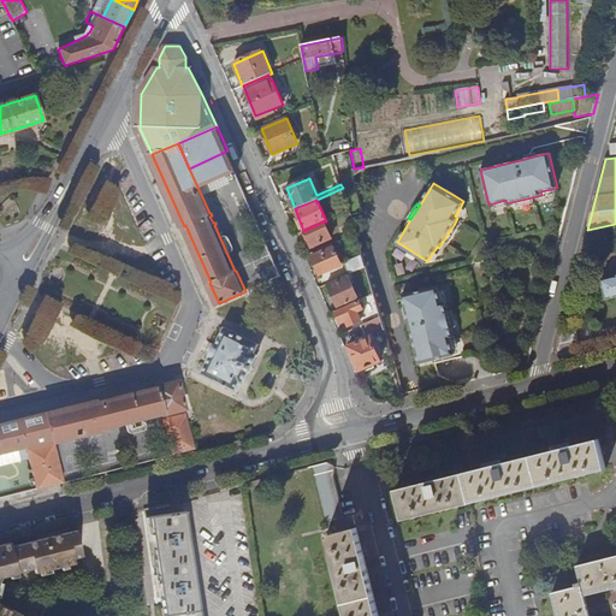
[(258,238),(264,236),(253,213),(248,217),(258,238)]
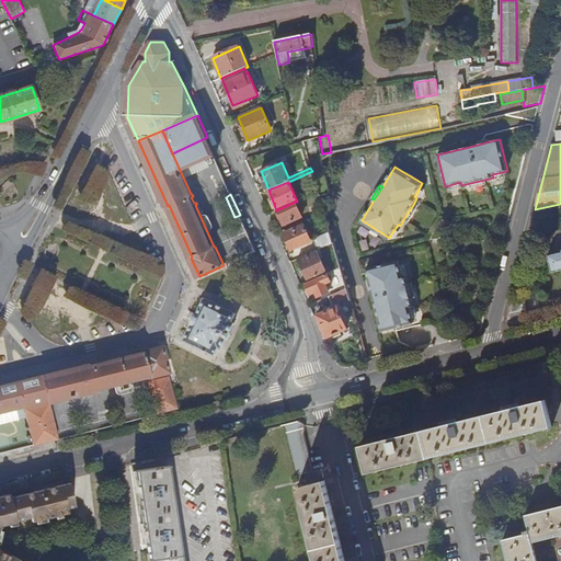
[(295,202),(276,210),(283,225),(301,217),(295,202)]
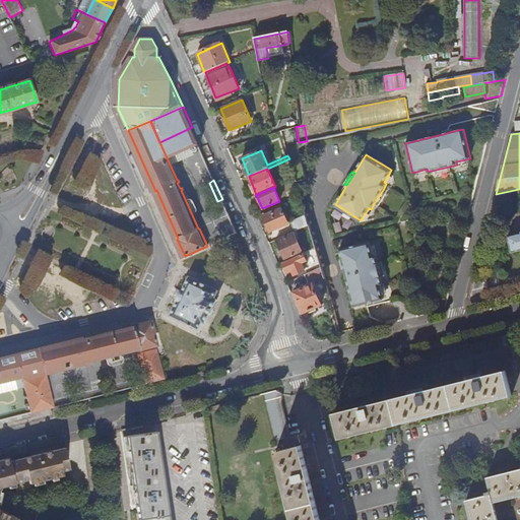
[(383,190),(375,202),(379,205),(387,192),(383,190)]
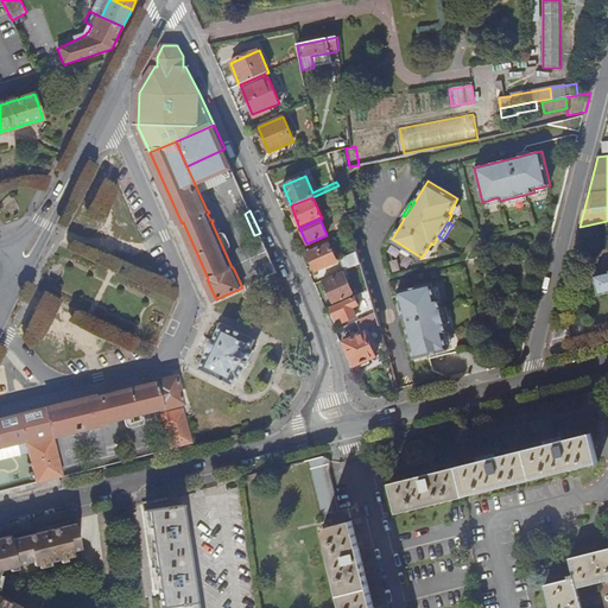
[(308,253),(315,271),(337,261),(329,244),(308,253)]
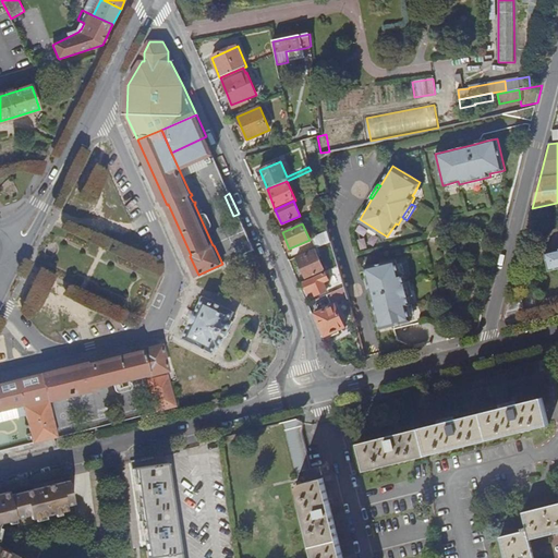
[(393,227),(389,233),(395,237),(398,230),(393,227)]
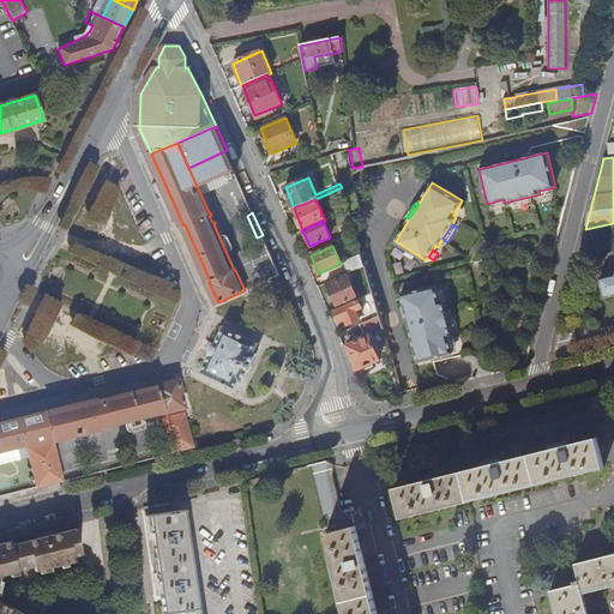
[(349,272),(365,266),(361,254),(344,263),(349,272)]
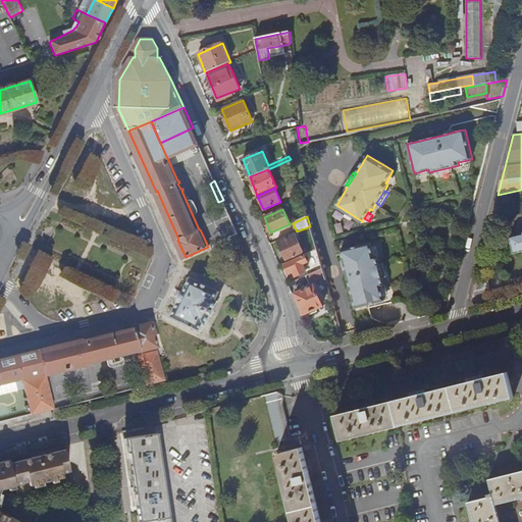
[(277,240),(288,262),(305,254),(295,232),(277,240)]
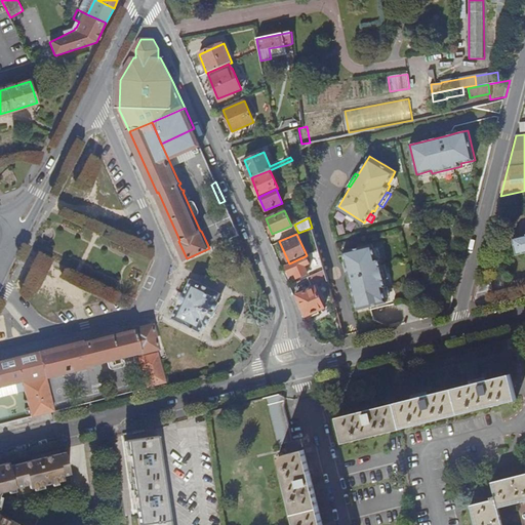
[(239,235),(229,240),(230,242),(233,248),(242,244),(239,235)]
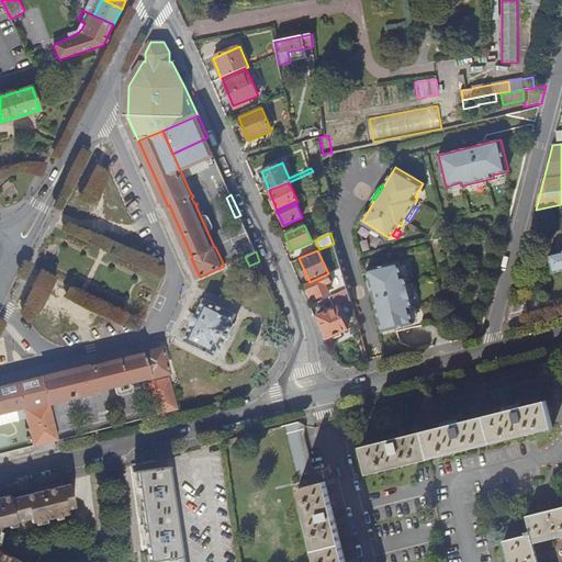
[(561,251),(550,255),(554,272),(561,270),(561,251)]
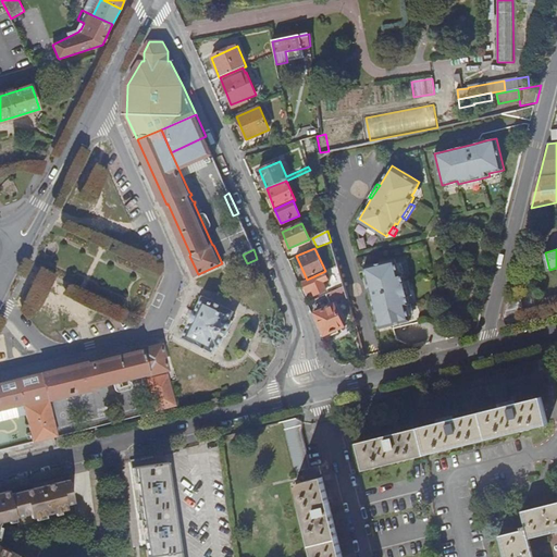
[(363,268),(366,277),(369,288),(370,293),(379,329),(401,323),(410,321),(410,317),(407,306),(409,305),(407,296),(404,282),(401,274),(398,274),(396,263),(395,259),(363,268)]
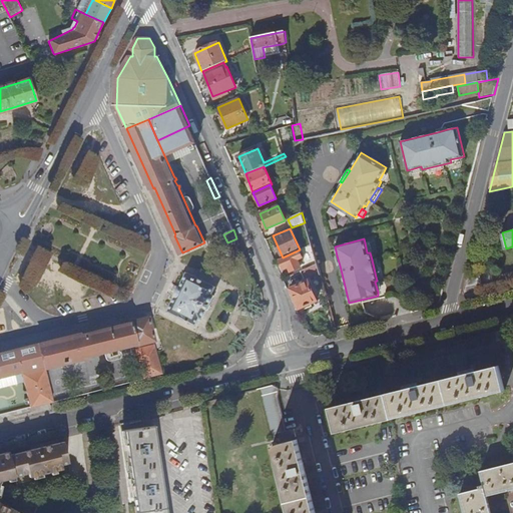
[(283,258),(280,259),(284,269),(289,267),(291,272),(301,267),(298,260),(303,257),(300,249),(283,258)]
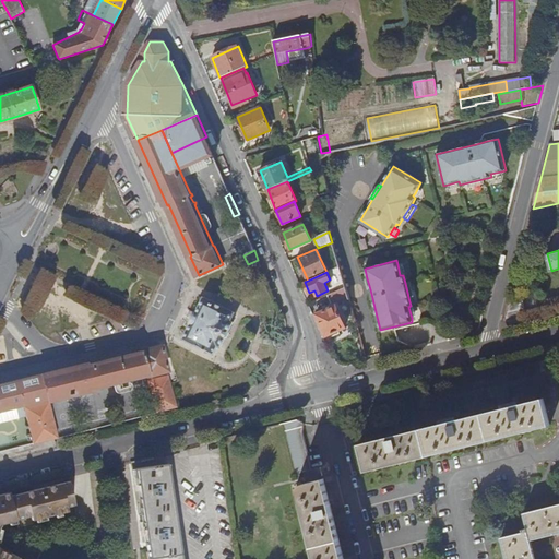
[(405,283),(408,297),(414,296),(411,282),(405,283)]
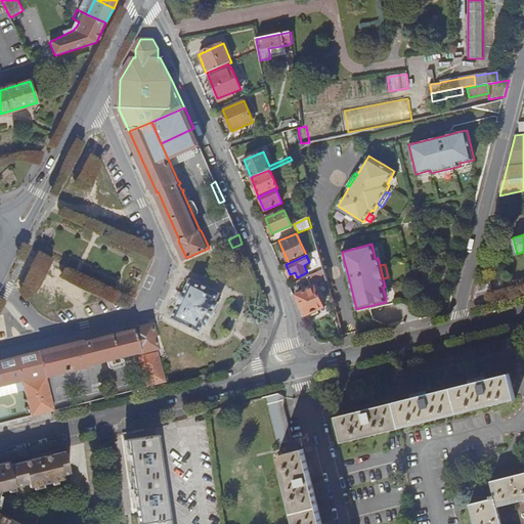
[(478,279),(475,294),(493,289),(489,276),(478,279)]
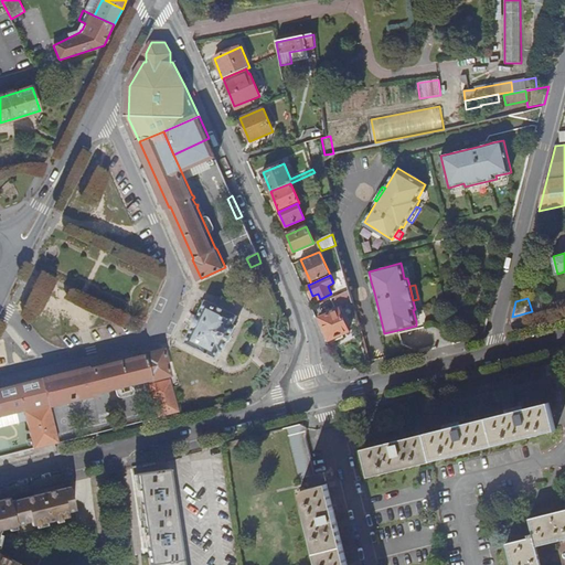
[(234,324),(232,323),(235,315),(203,300),(195,316),(190,326),(191,327),(183,342),(214,356),(219,349),(222,350),(234,324)]
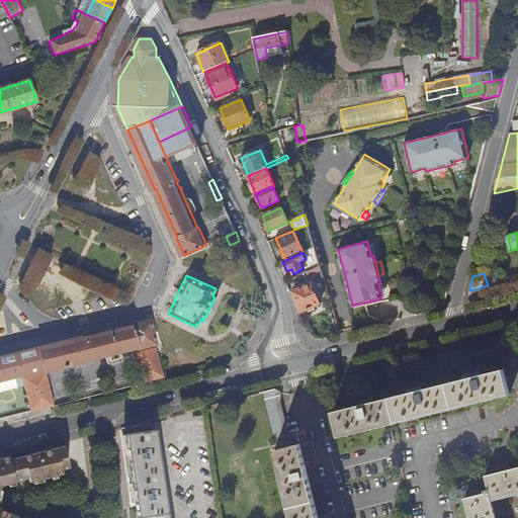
[(293,291),(301,312),(321,303),(312,283),(293,291)]
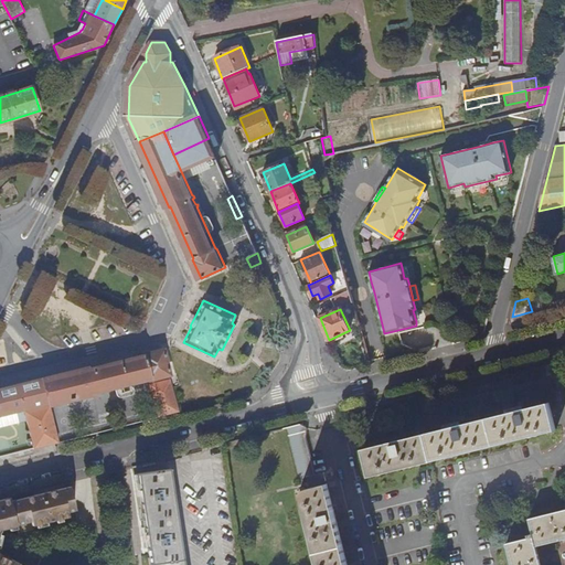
[(516,329),(536,323),(534,313),(511,319),(510,323),(516,329)]
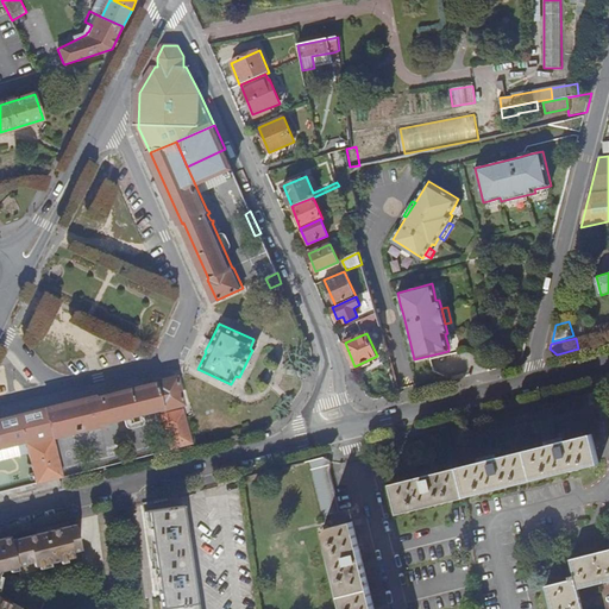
[(0,449),(31,440),(41,484),(67,477),(56,435),(102,425),(104,425),(104,424),(163,408),(163,409),(186,403),(179,376),(156,382),(157,383),(98,397),(98,396),(50,408),(0,420),(0,449)]
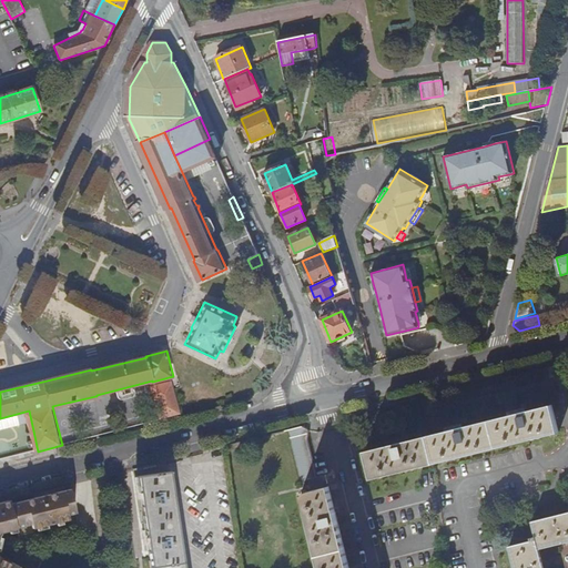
[(173,381),(152,385),(161,419),(182,414),(175,389),(173,381)]
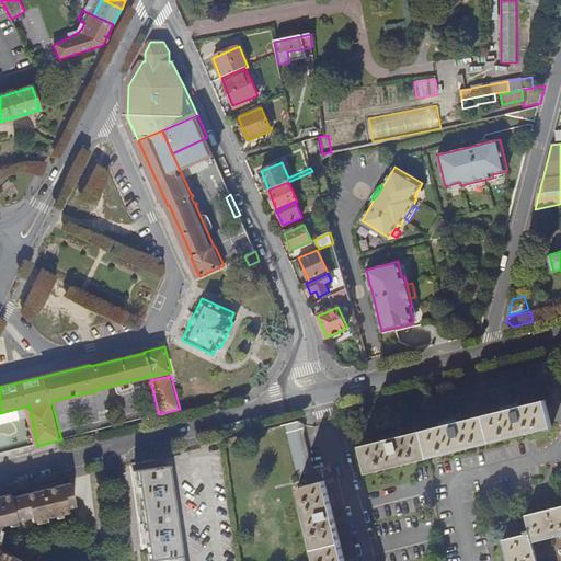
[(484,415),(491,444),(553,427),(552,423),(549,411),(546,400),(524,405),(484,415)]
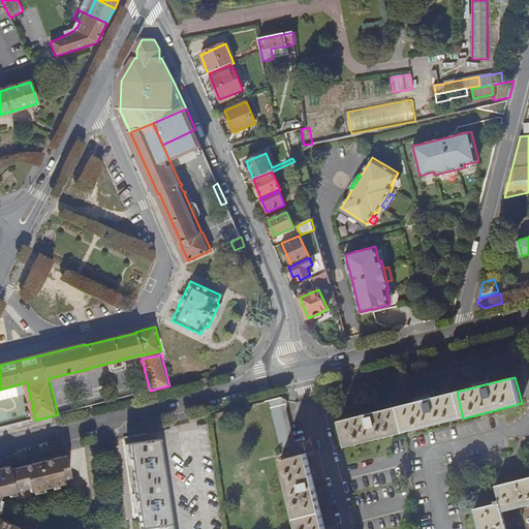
[(26,423),(35,421),(27,382),(0,390),(0,397),(19,393),(26,423)]
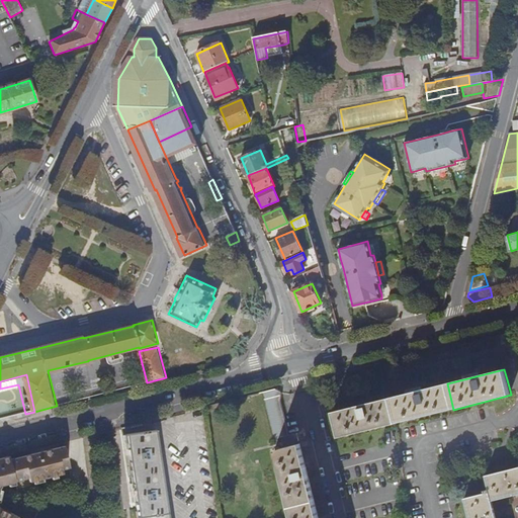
[(397,423),(453,410),(447,383),(391,398),(397,423)]
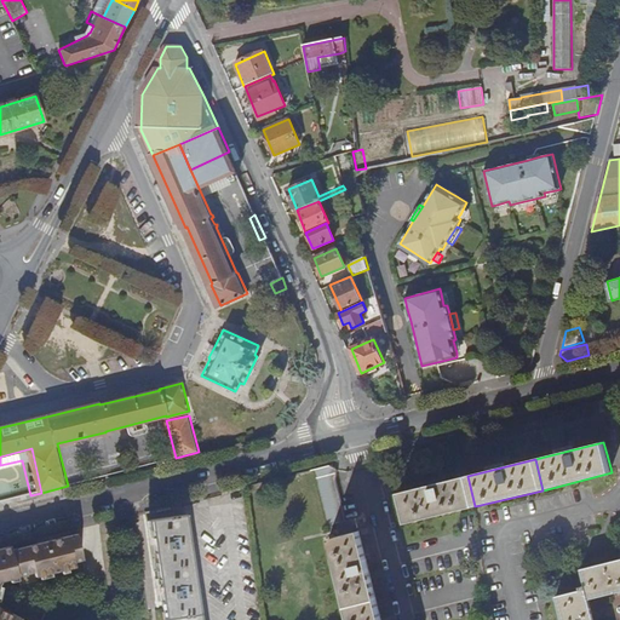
[(331,466),(315,470),(329,527),(336,524),(338,524),(339,529),(337,529),(338,533),(360,528),(357,518),(346,521),(337,481),(338,470),(331,466)]
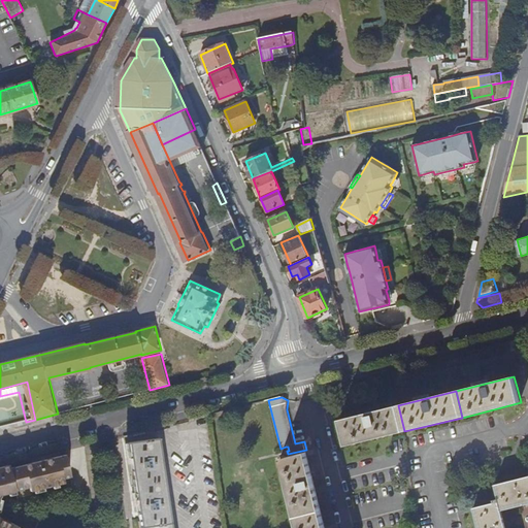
[(390,435),(404,431),(398,405),(340,420),(347,446),(390,435)]
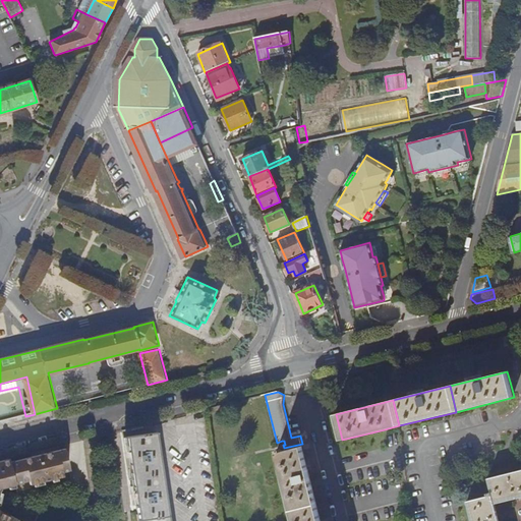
[(138,520),(168,520),(157,432),(127,437),(138,520)]
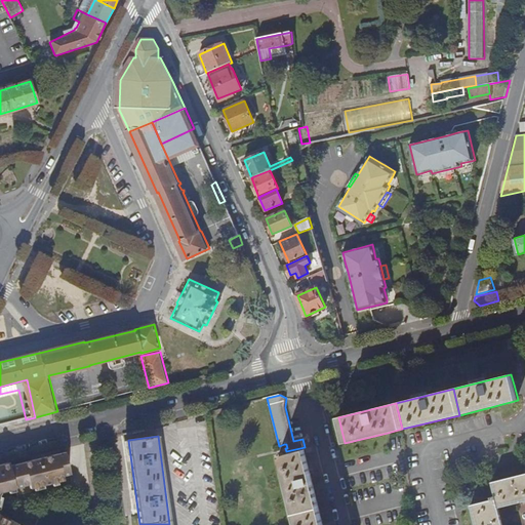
[(323,524),(305,450),(285,455),(284,452),(280,453),(281,456),(279,456),(295,524),(323,524)]
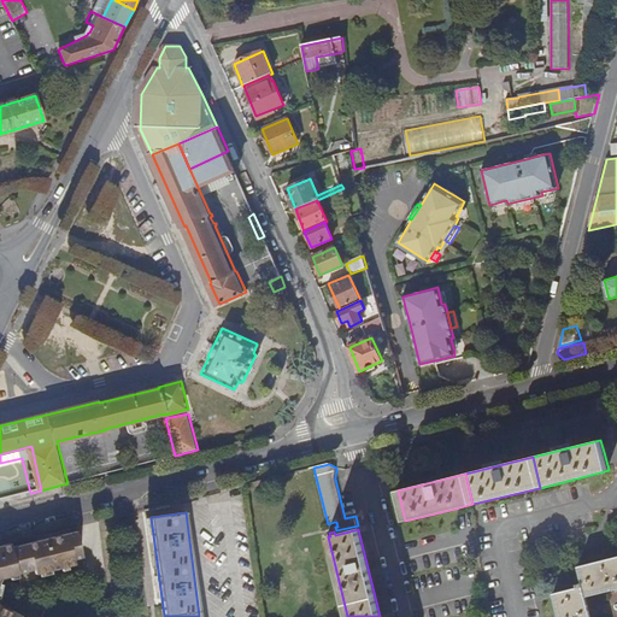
[(23,616),(0,604),(0,581),(3,579),(10,576),(11,582),(19,580),(21,580),(19,575),(34,570),(35,576),(76,565),(75,560),(82,558),(83,558),(82,553),(76,532),(12,548),(11,544),(0,546),(0,616),(23,616)]
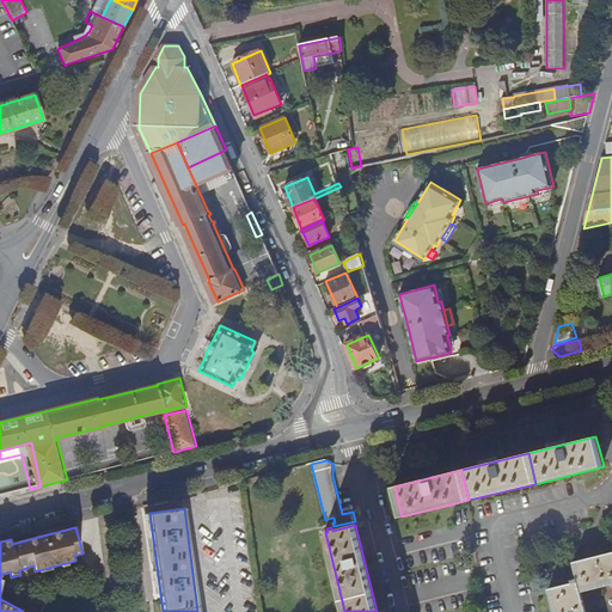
[(569,583),(550,588),(555,611),(589,611),(591,606),(586,606),(582,592),(611,583),(611,552),(575,562),(579,577),(573,580),(574,582),(569,583)]
